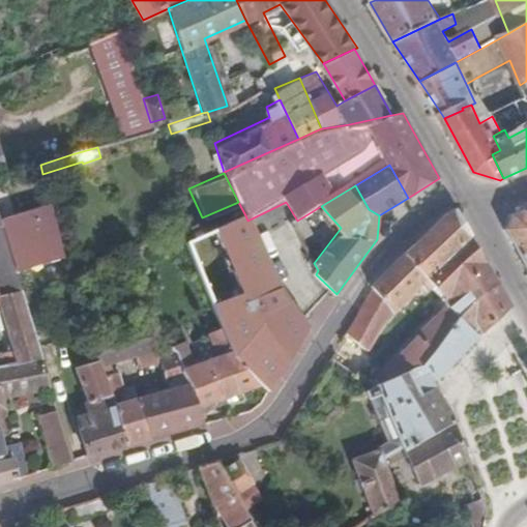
[(51,205),(0,222),(0,225),(1,229),(13,267),(44,257),(47,264),(63,259),(51,205)]
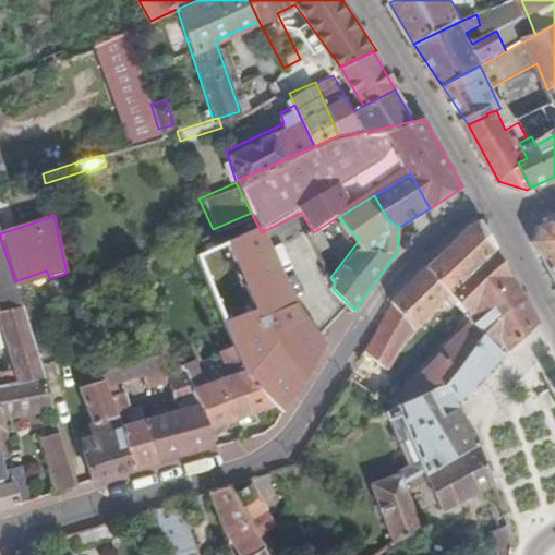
[(554,219),(540,225),(534,242),(554,280),(554,219)]
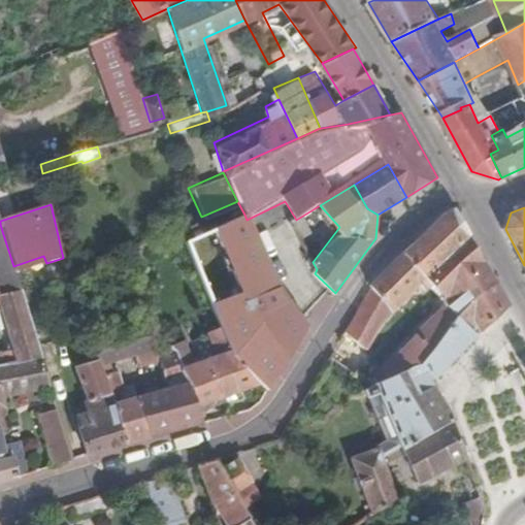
[(374,287),(346,331),(369,349),(386,321),(430,280),(450,303),(388,366),(388,368),(368,388),(369,390),(418,356),(446,334),(463,315),(481,335),(511,305),(457,211),(447,212),(373,285),(374,287)]
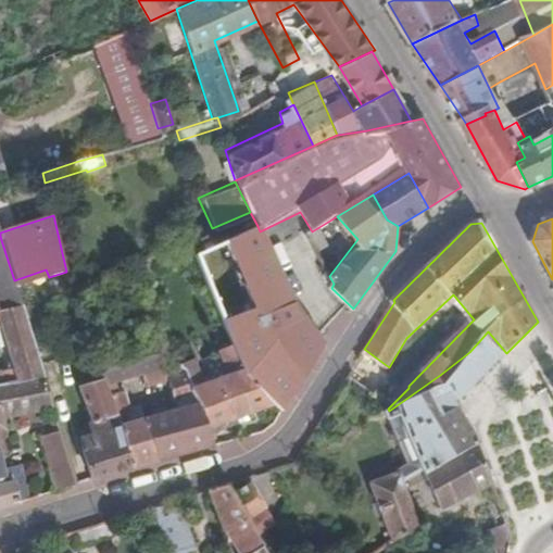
[(258,226),(195,253),(233,342),(243,367),(281,392),(289,398),(324,343),(297,306),(260,231),(258,226)]
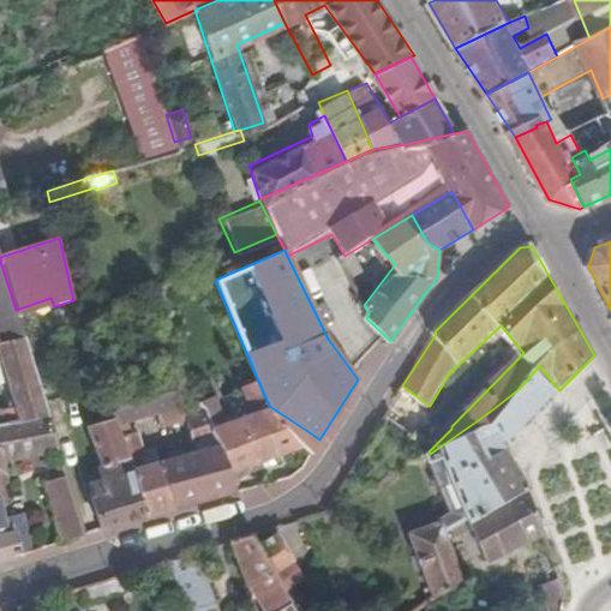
[(0,346),(25,341),(18,318),(16,310),(1,265),(0,264),(0,346)]
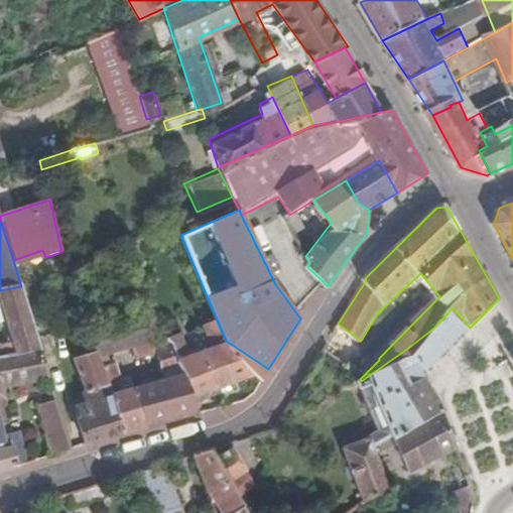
[(13,260),(15,267),(45,257),(42,250),(13,260)]
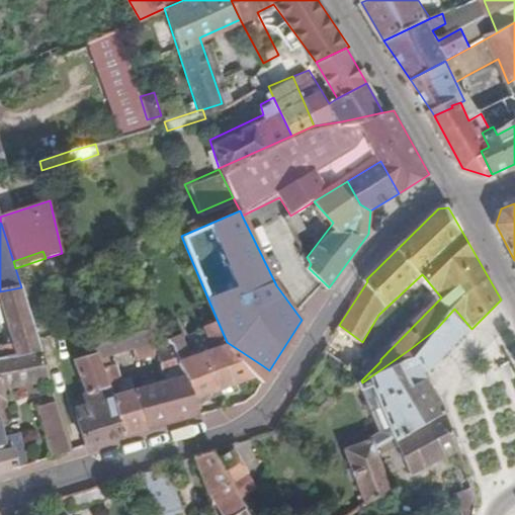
[(4,359),(41,352),(21,287),(0,291),(0,302),(1,304),(11,336),(10,345),(1,347),(4,359)]
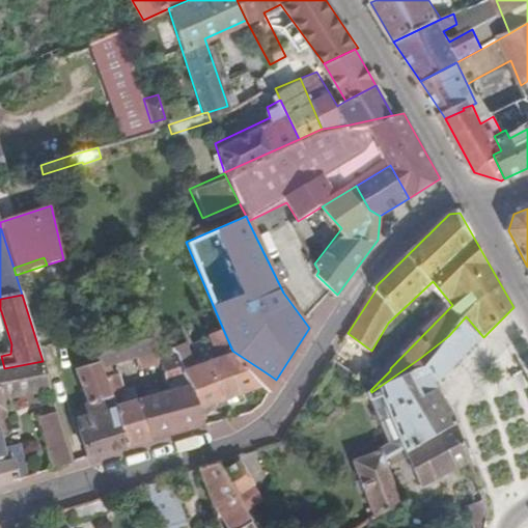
[(439,382),(483,337),(466,316),(448,336),(420,358),(371,392),(368,394),(395,441),(385,447),(386,450),(360,461),(381,517),(381,516),(406,501),(390,460),(395,456),(459,424),(435,384),(437,381),(439,382)]
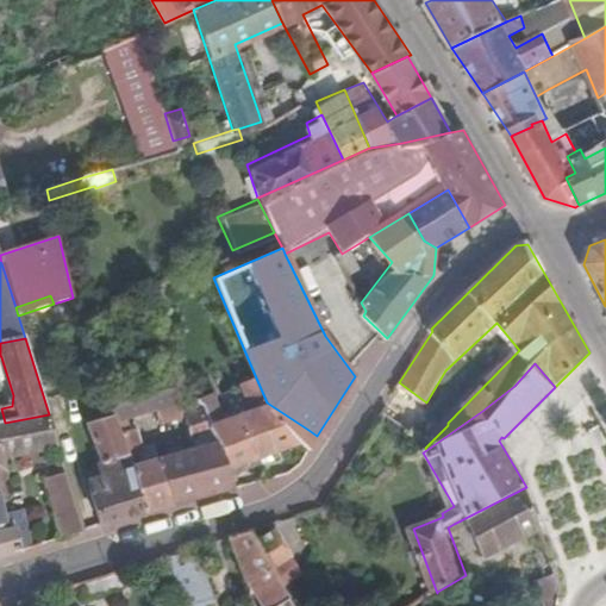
[(170,369),(135,382),(102,394),(110,414),(144,513),(236,488),(225,467),(194,399),(193,394),(182,398),(170,369)]
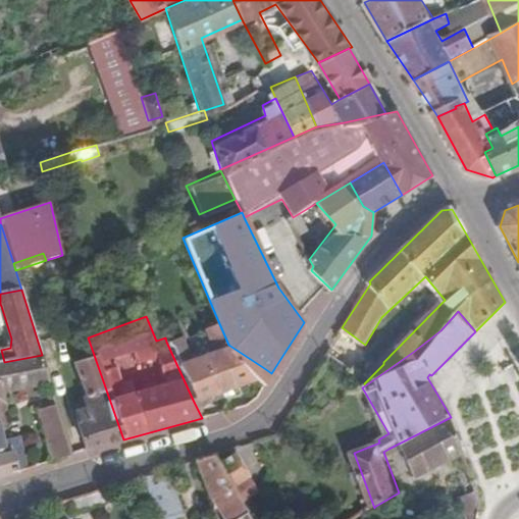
[(228,345),(218,321),(205,326),(215,349),(190,360),(179,336),(166,342),(193,400),(264,368),(228,345)]
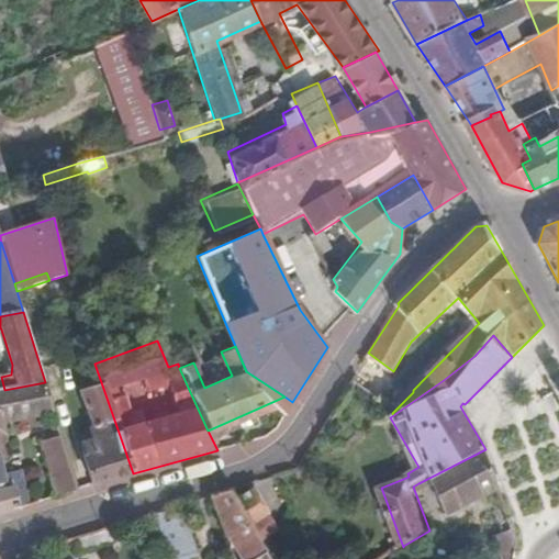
[(45,382),(4,390),(0,390),(0,442),(1,443),(11,440),(10,431),(6,422),(55,413),(45,382)]
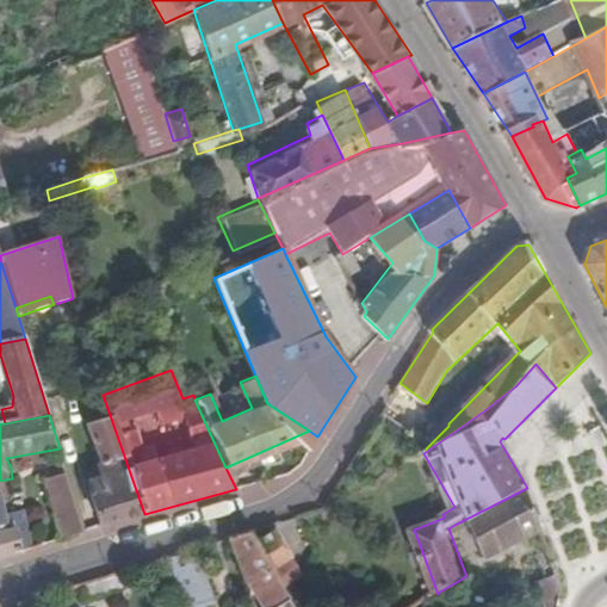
[(144,514),(110,415),(88,421),(101,460),(99,465),(104,477),(88,482),(103,527),(144,514)]
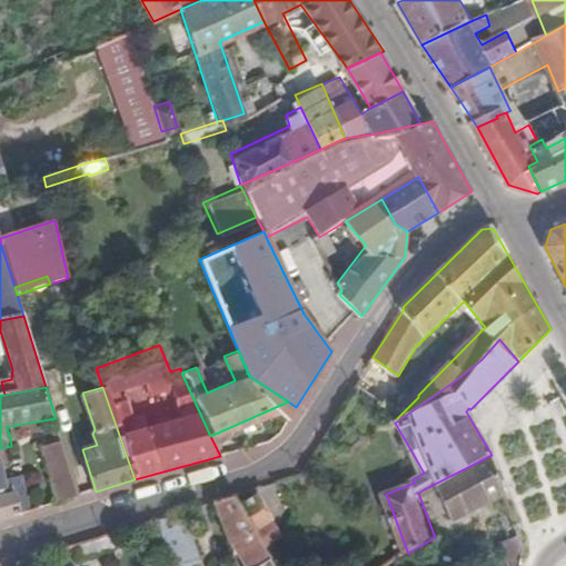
[(60,503),(80,496),(62,442),(43,447),(60,503)]
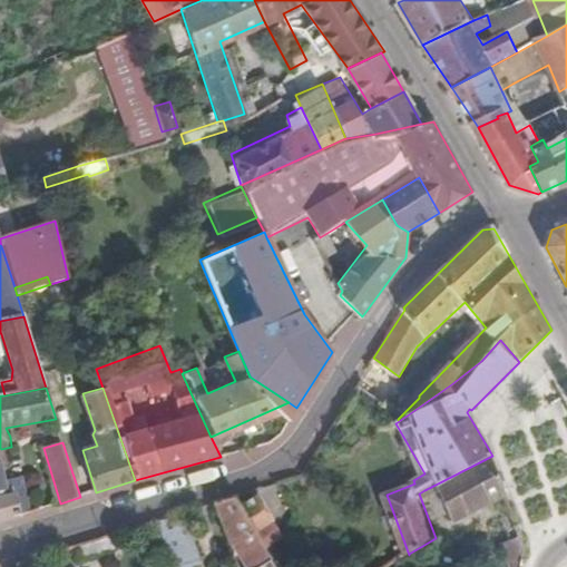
[(510,494),(492,456),(424,490),(428,498),(441,491),(457,520),(510,494)]
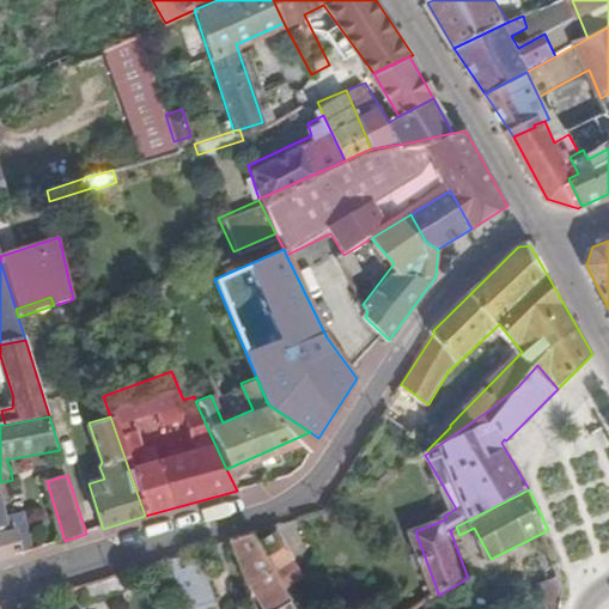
[(0,560),(36,549),(32,535),(29,535),(26,521),(17,522),(16,512),(7,513),(4,495),(0,495),(0,560)]
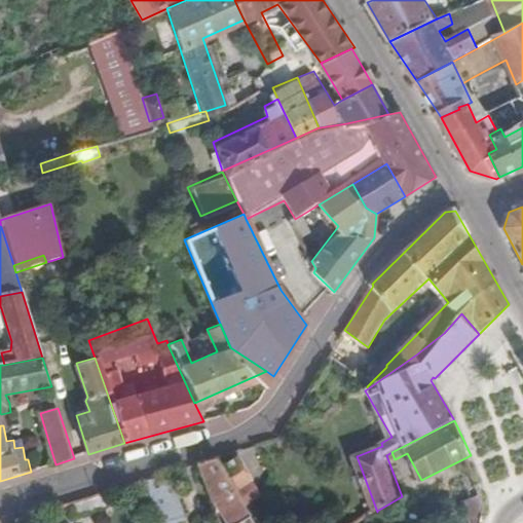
[(236,488),(224,467),(218,456),(198,462),(219,498),(223,497),(231,522),(257,522),(246,502),(236,488)]
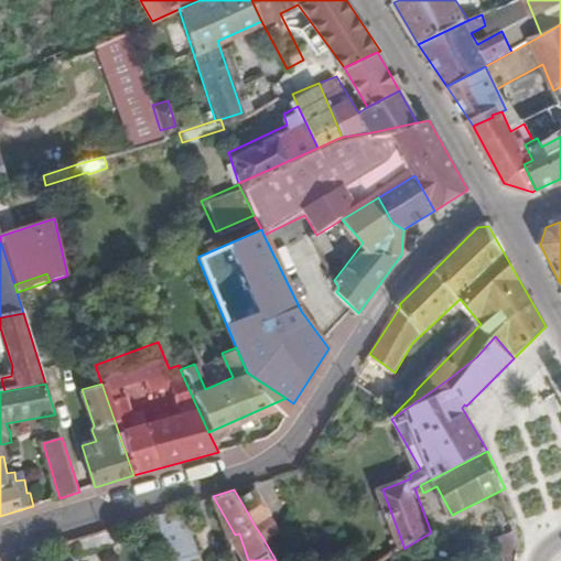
[(258,489),(240,500),(254,524),(272,511),(258,489)]
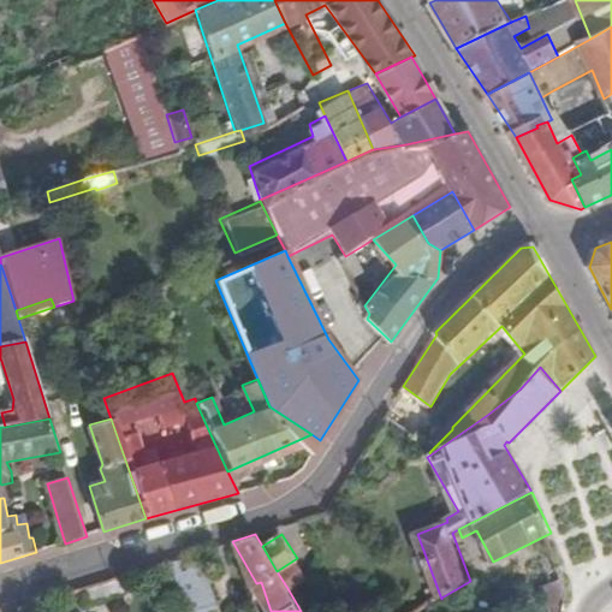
[(189,611),(202,611),(224,606),(206,550),(173,559),(189,611)]
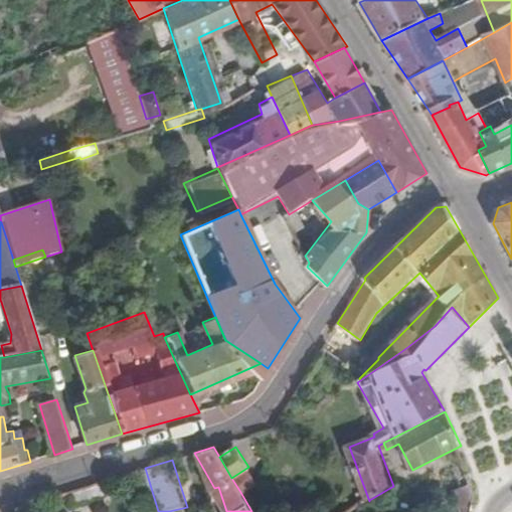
[(258,482),(248,467),(231,478),(240,492),(258,482)]
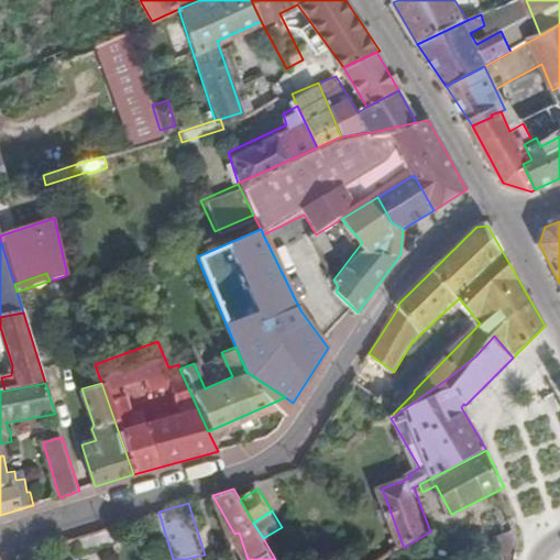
[(119,524),(83,535),(85,547),(122,536),(119,524)]
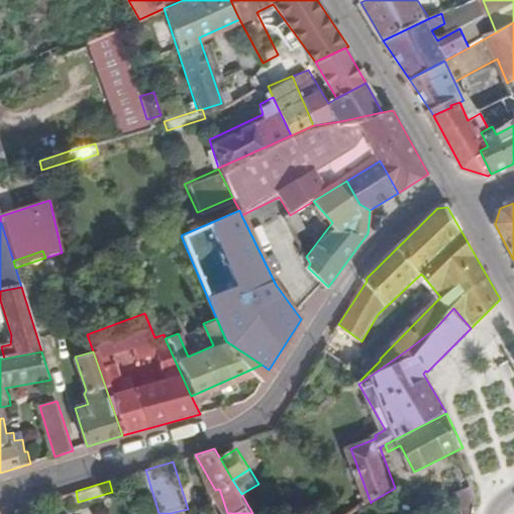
[(475,513),(477,496),(474,486),(459,491),(467,513),(475,513)]
